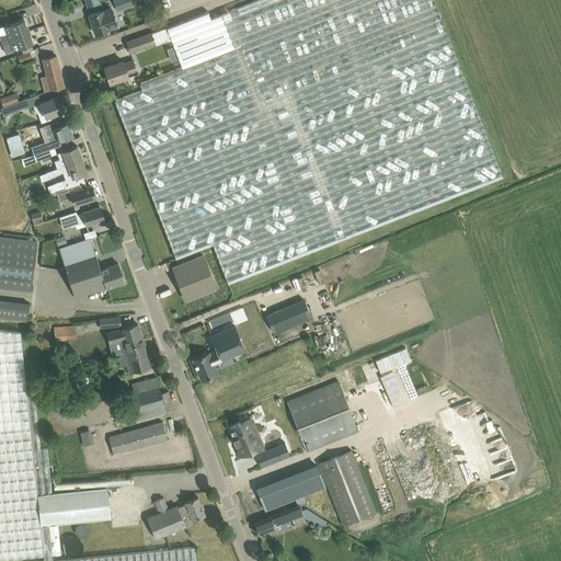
[(114,0),(118,10),(132,4),(129,0),(114,0)]
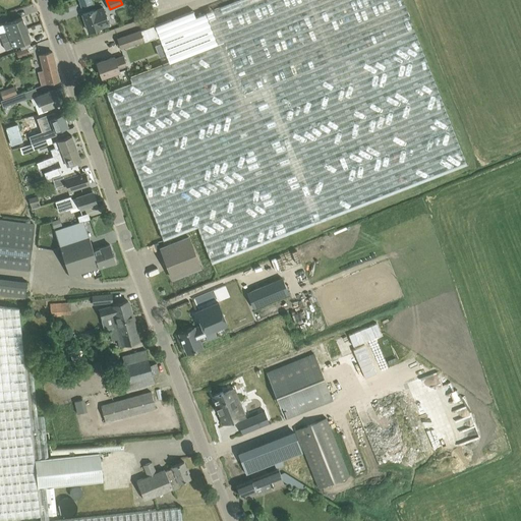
[(402,0),(237,0),(215,9),(193,17),(191,11),(139,31),(143,41),(143,42),(159,37),(168,60),(130,74),(131,77),(130,77),(132,83),(107,94),(163,240),(197,227),(212,263),(467,164),(402,0)]
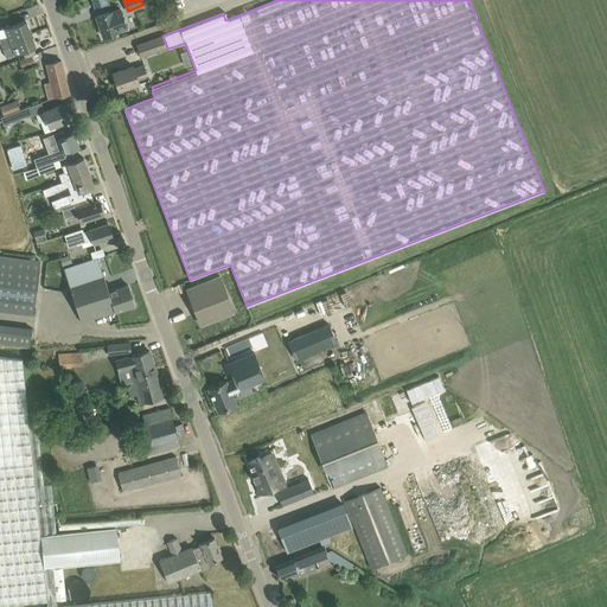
[(96,18),(97,17),(101,25),(100,25),(103,37),(127,29),(120,8),(96,17),(96,18)]
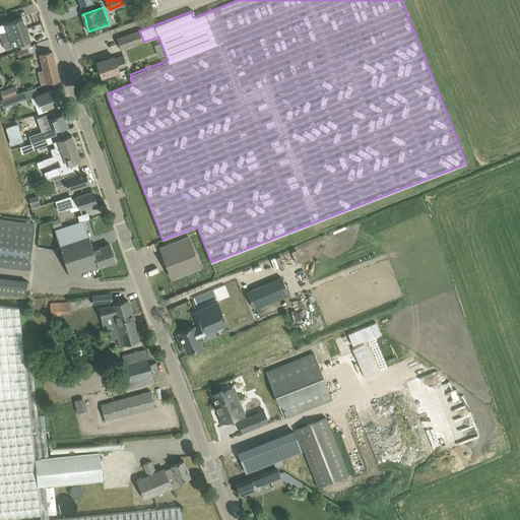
[(0,33),(0,35),(1,38),(26,28),(22,17),(12,20),(4,23),(7,30),(0,33)]
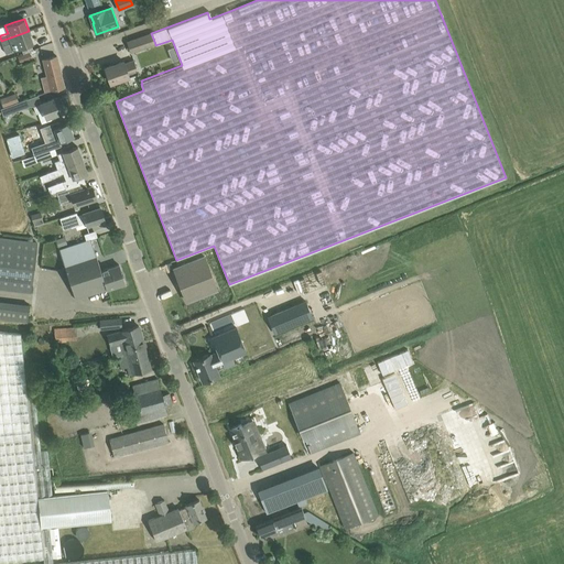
[(29,31),(1,41),(2,46),(6,53),(12,51),(13,56),(26,52),(24,46),(33,43),(29,31)]
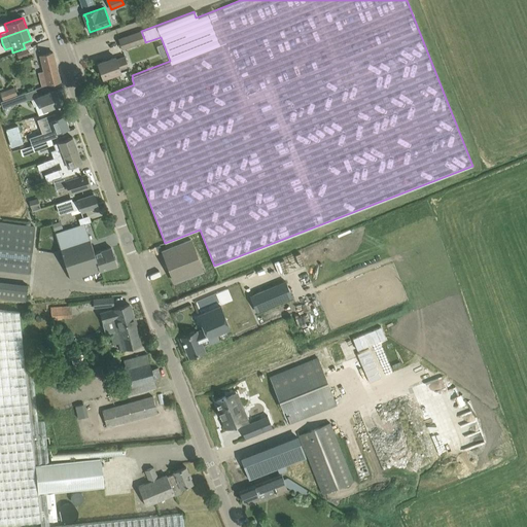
[(141,31),(118,39),(123,49),(145,41),(141,31)]
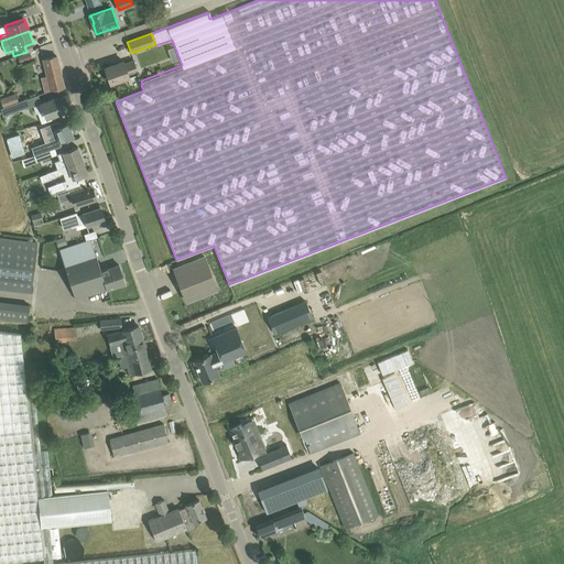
[(64,87),(56,56),(43,60),(47,77),(42,79),(45,93),(51,90),(54,90),(64,87)]
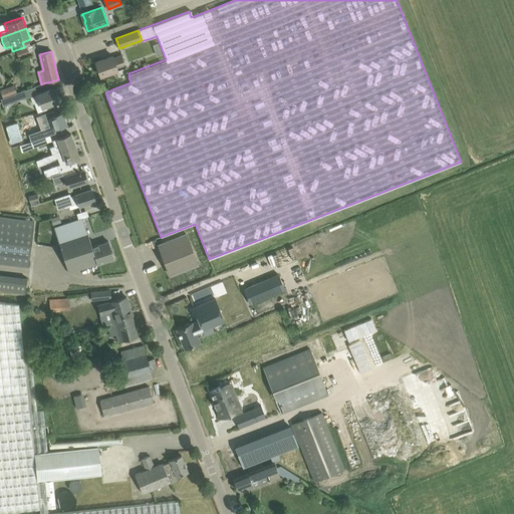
[(117,70),(115,65),(124,62),(121,55),(113,58),(112,56),(95,62),(100,76),(117,70)]
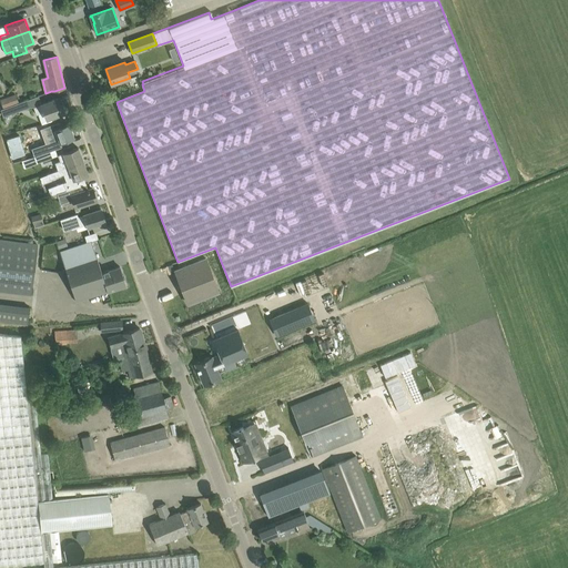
[(0,104),(2,110),(17,104),(14,97),(0,100),(0,104)]
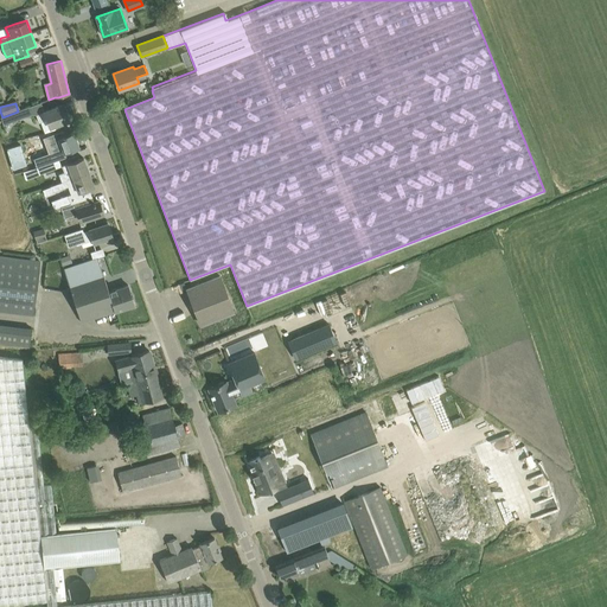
[(36,114),(36,115),(39,123),(48,120),(50,127),(58,123),(69,120),(66,114),(63,104),(52,108),(44,112),(36,114)]
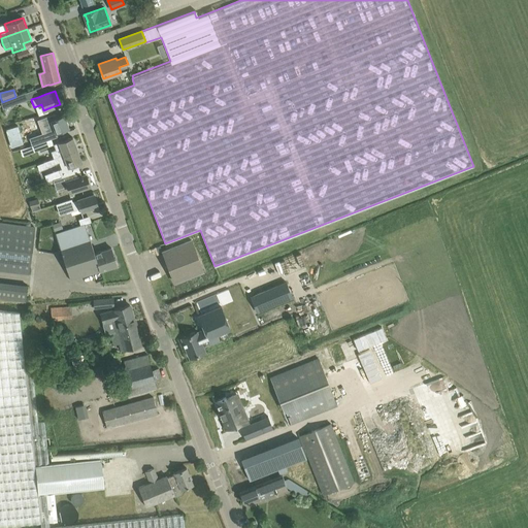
[(29,100),(26,93),(15,97),(2,102),(1,103),(3,109),(29,100)]
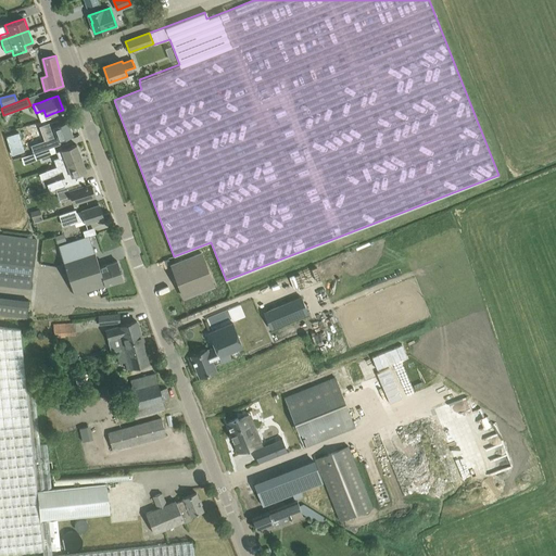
[(67,121),(58,125),(53,126),(59,140),(73,135),(67,121)]
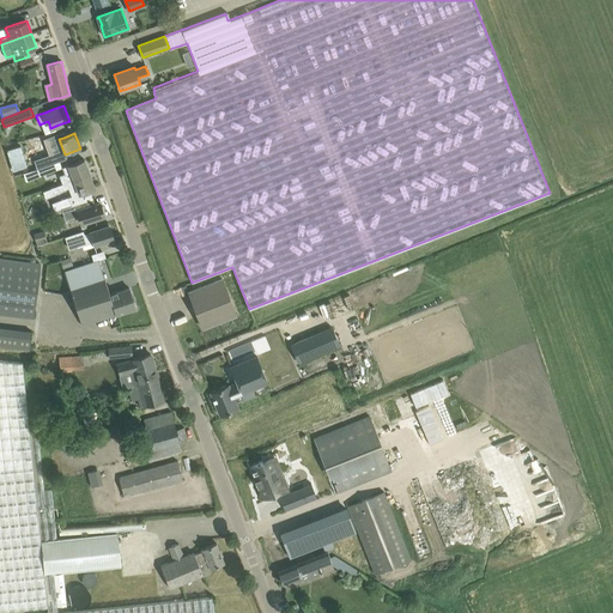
[(35,159),(38,169),(56,162),(53,153),(35,159)]
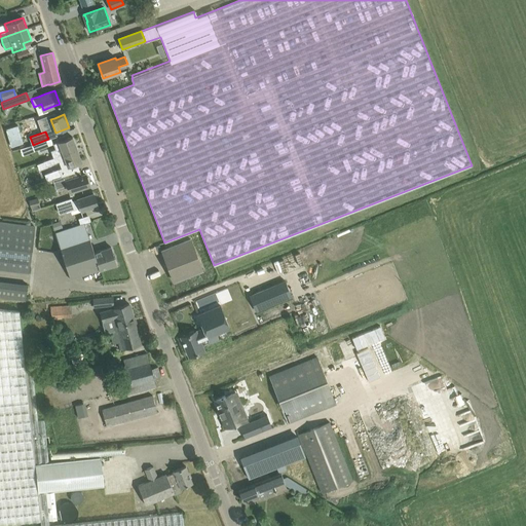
[(57,150),(58,152),(60,156),(77,149),(72,137),(59,142),(61,148),(57,150)]
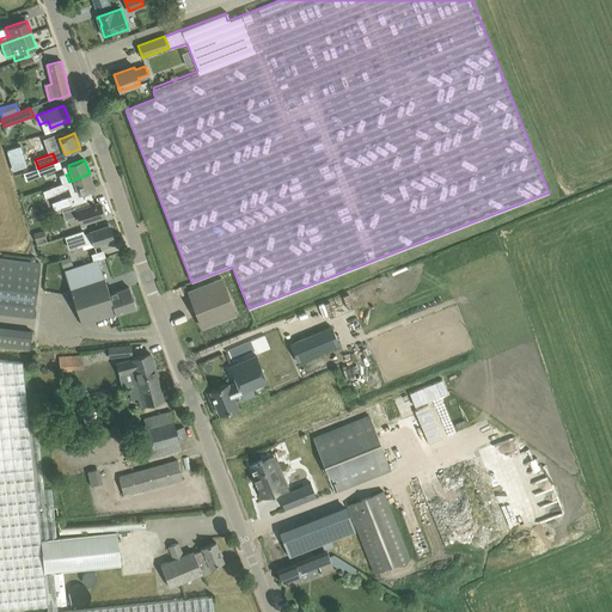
[(56,161),(38,169),(37,169),(40,176),(59,169),(56,161)]
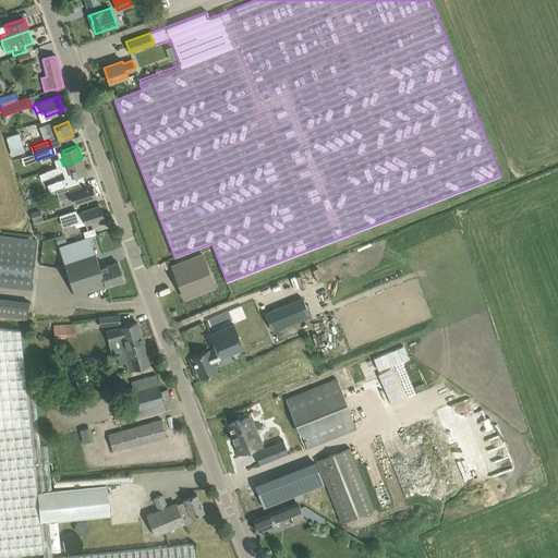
[(48,170),(46,171),(47,176),(50,174),(62,170),(65,178),(72,176),(72,177),(76,174),(82,173),(86,171),(82,158),(63,166),(53,169),(48,170)]
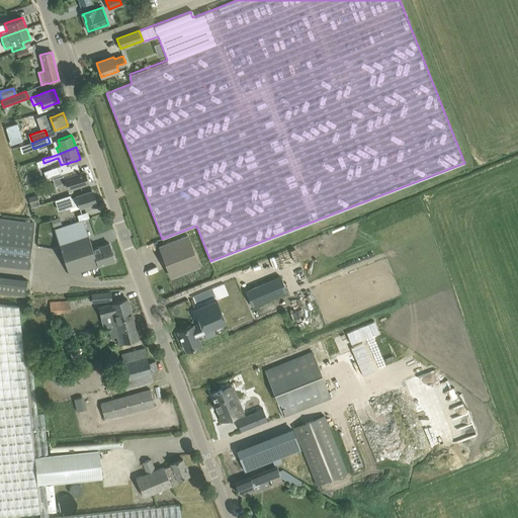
[(45,158),(50,157),(59,154),(57,150),(44,155),(45,157),(41,158),(42,159),(45,158)]
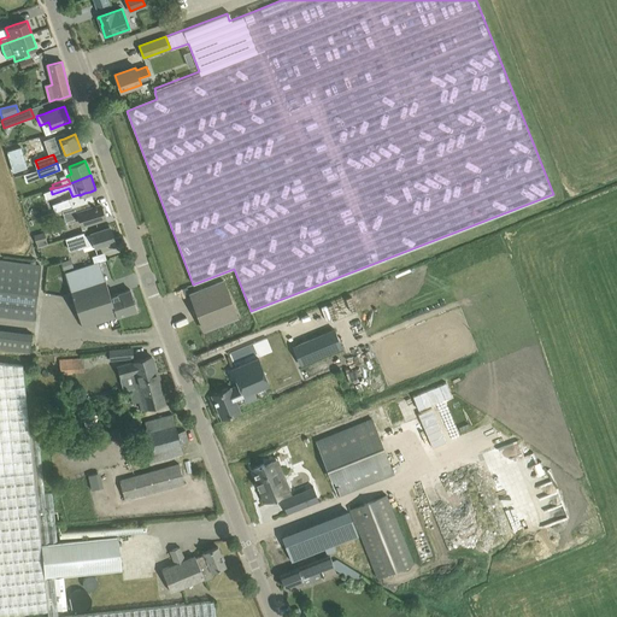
[(56,212),(62,211),(80,205),(76,197),(52,204),(56,212)]
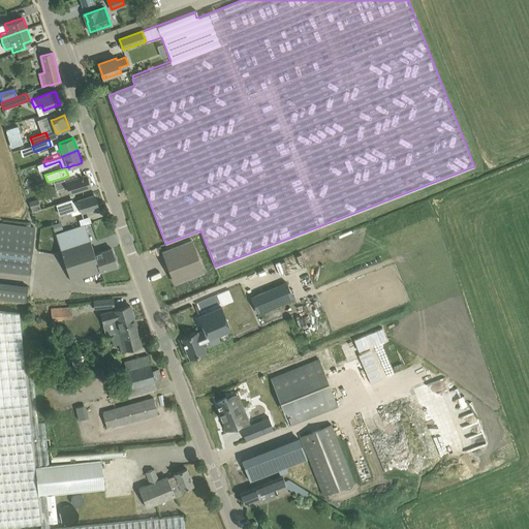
[(68,176),(53,181),(56,190),(68,186),(70,193),(80,190),(90,187),(89,184),(90,182),(89,179),(87,178),(86,175),(72,180),(70,175),(68,176)]
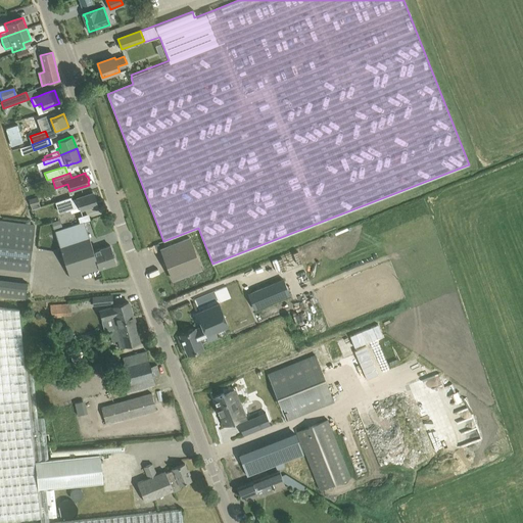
[(93,192),(83,196),(72,199),(72,197),(56,202),(59,212),(66,210),(66,211),(79,207),(80,210),(97,204),(93,192)]
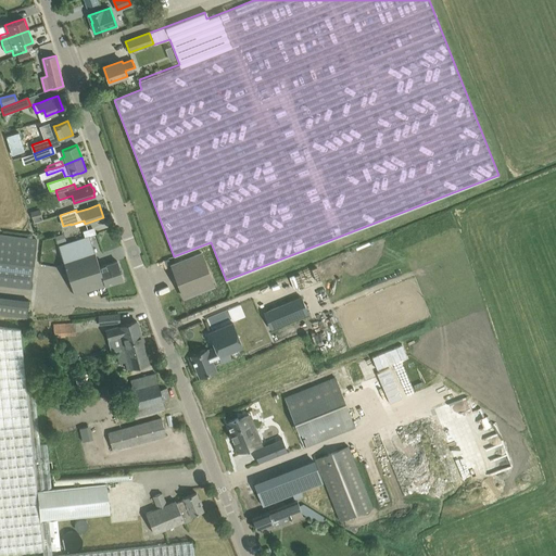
[(42,220),(40,210),(30,213),(34,224),(42,220)]
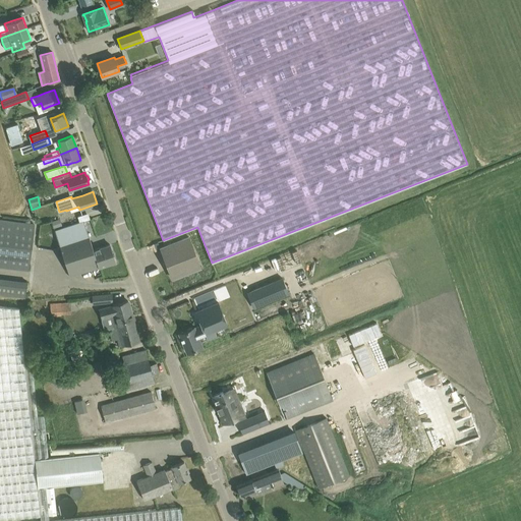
[(59,219),(52,222),(54,228),(61,225),(59,219)]
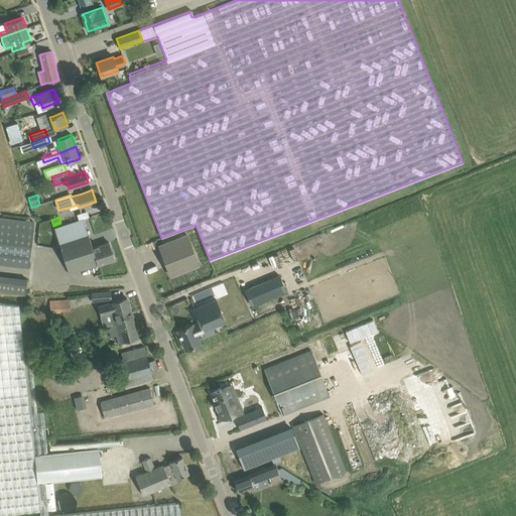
[(34,222),(0,218),(0,263),(28,268),(34,222)]
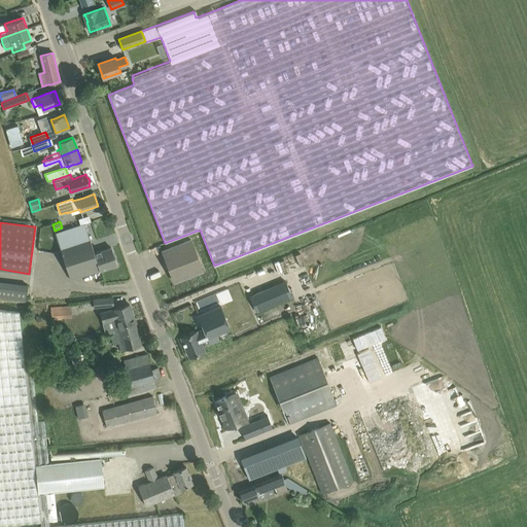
[(100,271),(95,253),(84,223),(56,233),(71,280),(100,271)]
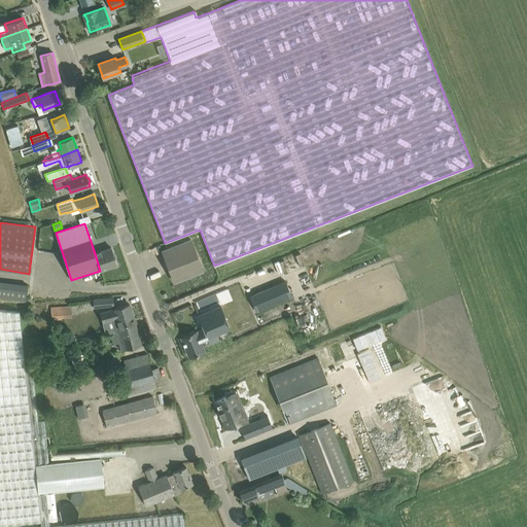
[(162,251),(168,266),(167,267),(169,273),(171,273),(174,282),(203,271),(190,240),(162,251)]
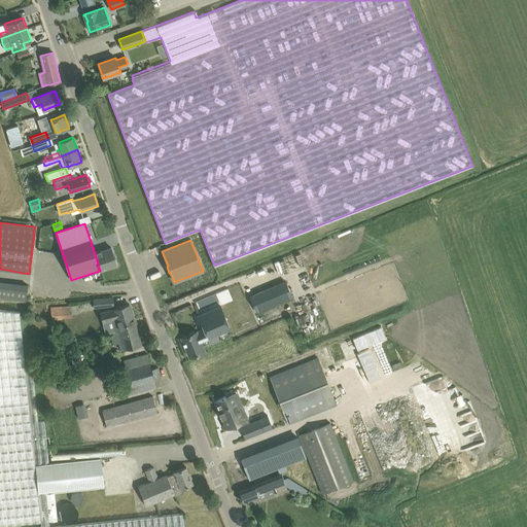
[(111,247),(95,253),(100,271),(116,265),(111,247)]
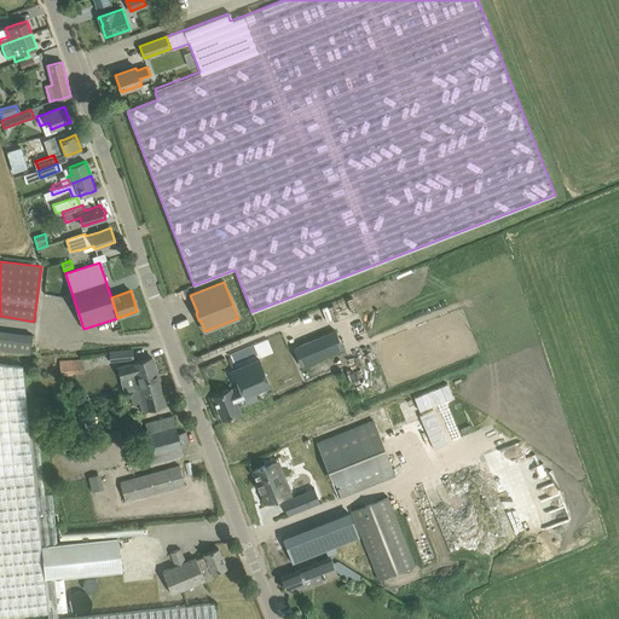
[(32,335),(0,330),(0,350),(29,353),(32,335)]
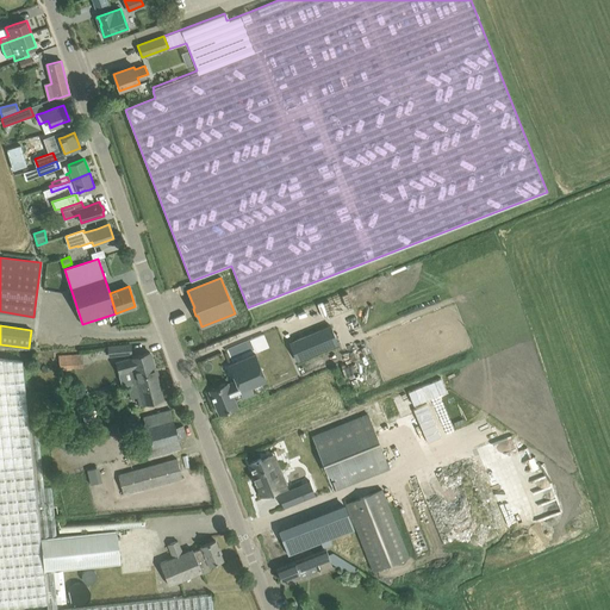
[(330,325),(290,342),(296,359),(316,350),(317,353),(338,344),(330,325)]
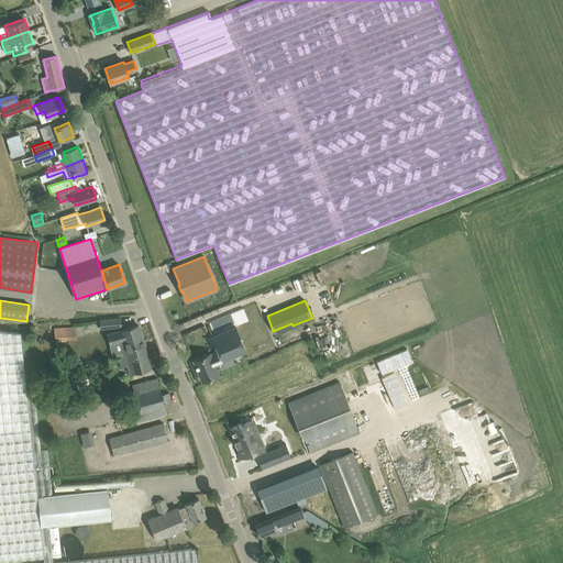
[(120,318),(99,320),(99,324),(100,329),(121,327),(120,318)]
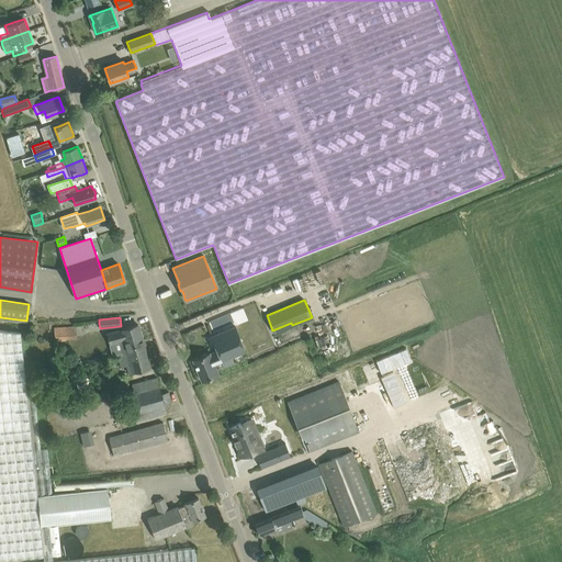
[(120,343),(123,355),(127,353),(145,348),(138,325),(107,334),(110,345),(120,343)]
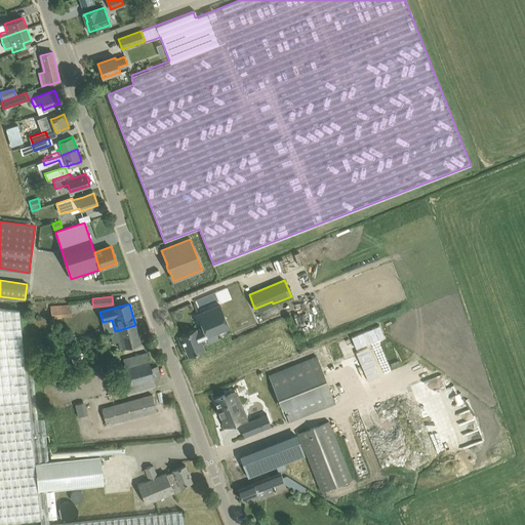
[(71,316),(70,305),(49,307),(50,317),(71,316)]
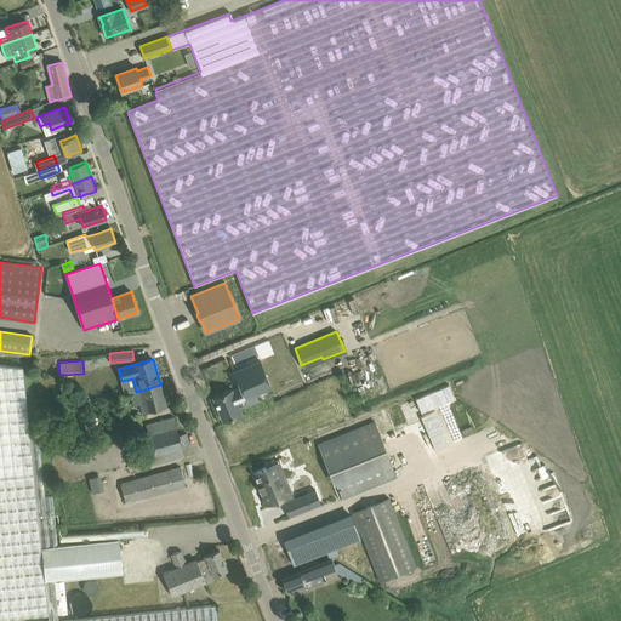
[(240,389),(233,393),(232,389),(214,398),(223,421),(241,414),(237,403),(244,399),(246,405),(258,400),(256,394),(272,388),(260,360),(233,372),(240,389)]
